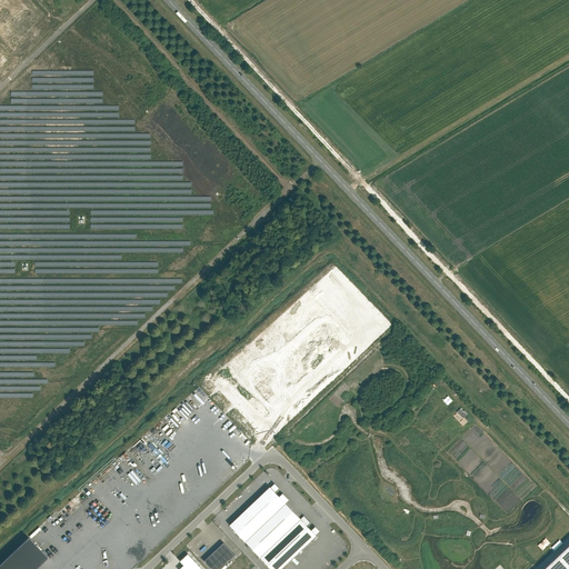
[(333,269),(313,288),(367,345),(388,326),(333,269)]
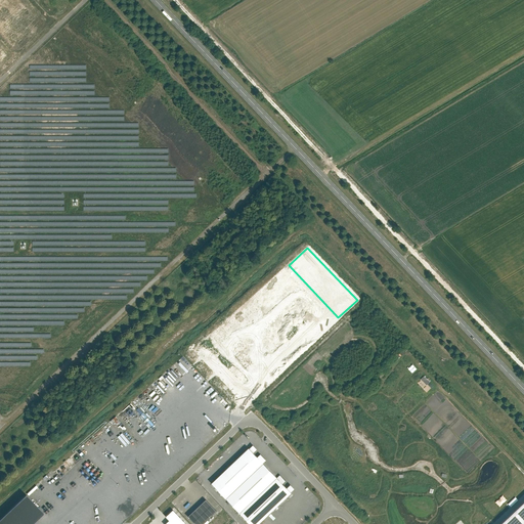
[(424,377),(421,380),(427,385),(430,383),(424,377)]
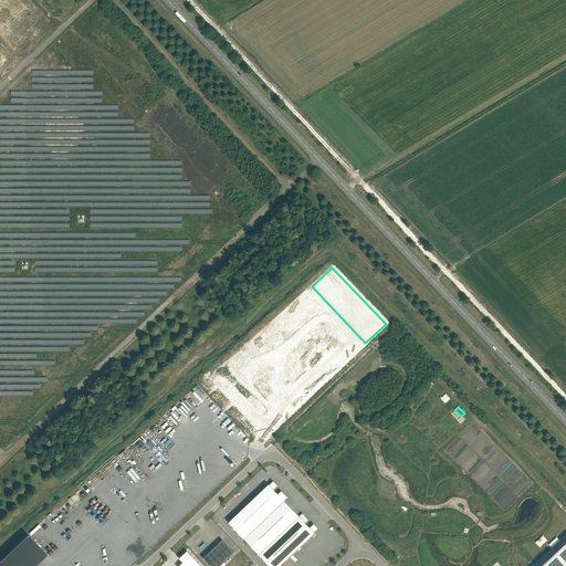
[(284,501),(287,498),(281,491),(278,494),(269,484),(229,523),(244,538),(284,501)]
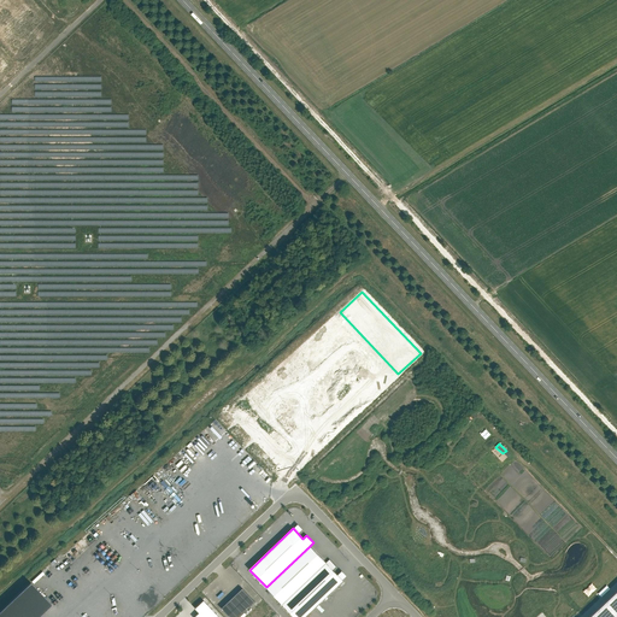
[(310,546),(266,587),(282,605),(327,563),(310,546)]
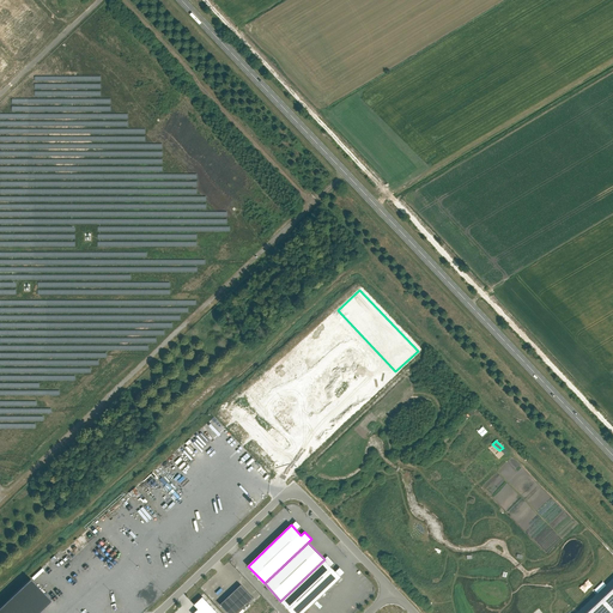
[(325,559),(307,576),(280,601),(291,612),(302,612),(340,577),(331,566),(334,563),(328,556),(325,559)]
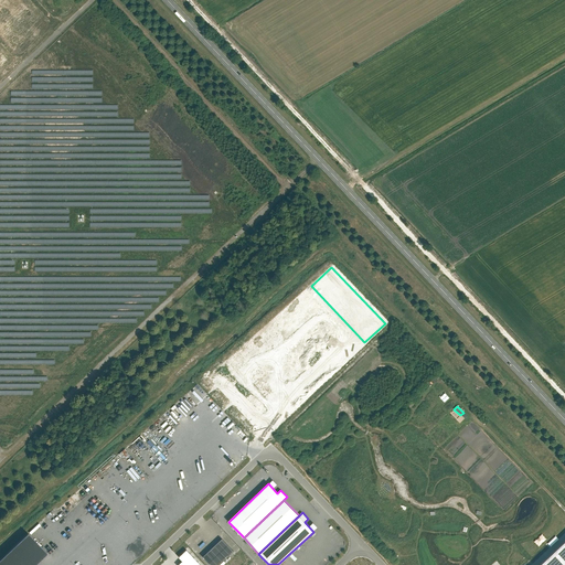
[(28,533),(0,560),(0,564),(34,564),(48,554),(28,533)]
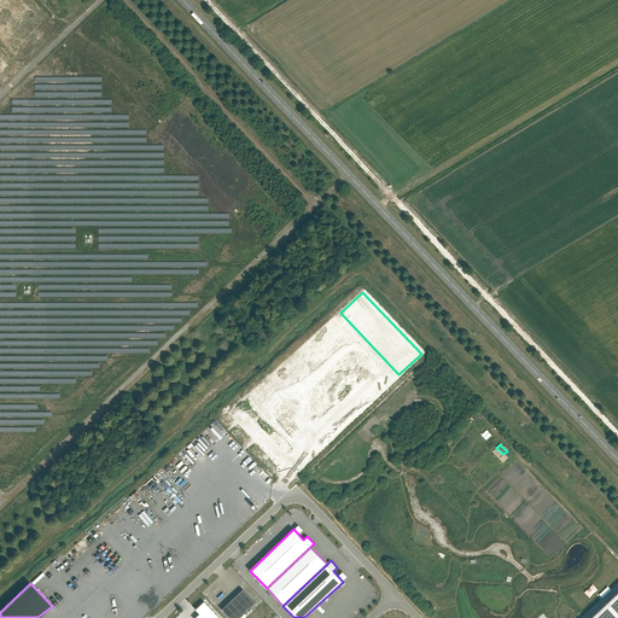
[(243,589),(221,610),(229,617),(239,617),(256,602),(243,589)]
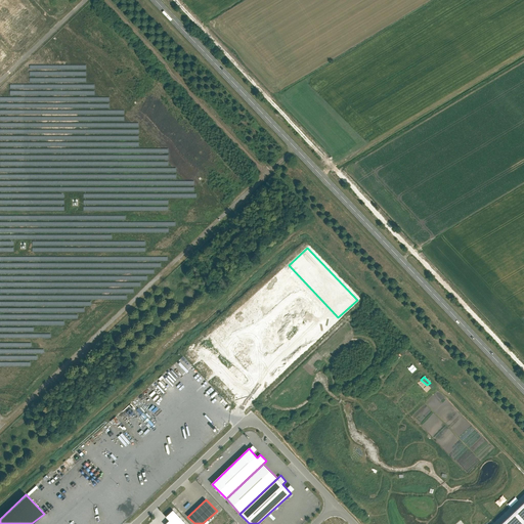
[(523,523),(523,501),(500,523),(523,523)]
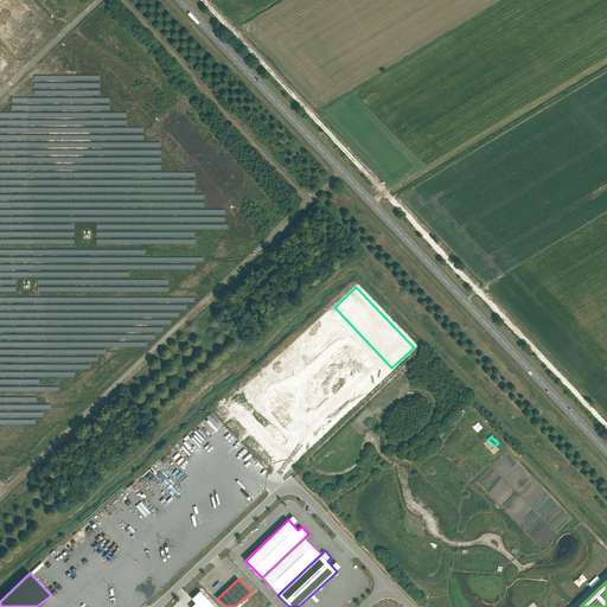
[(215,606),(204,595),(200,592),(192,599),(196,604),(191,606),(215,606)]
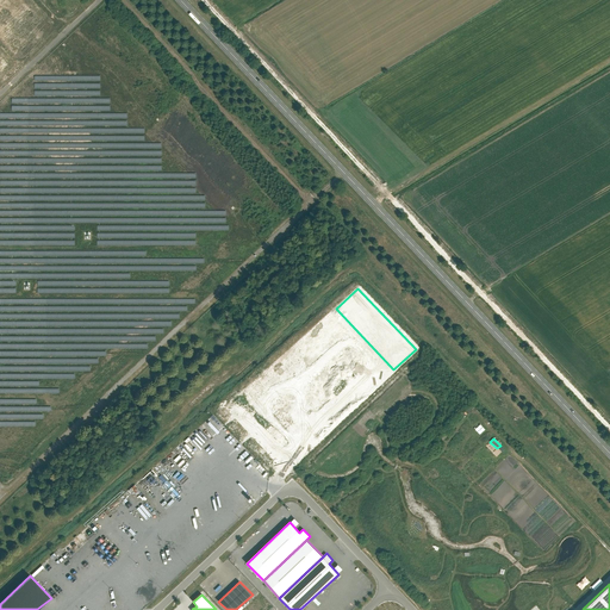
All buildings are outlined.
